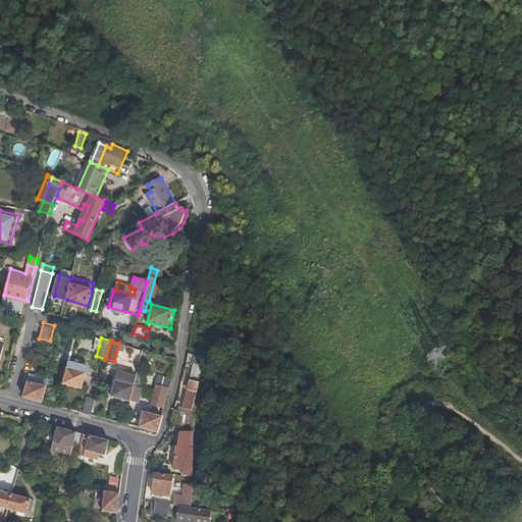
[(187,360),(195,362),(200,363),(201,355),(190,352),(187,360)]
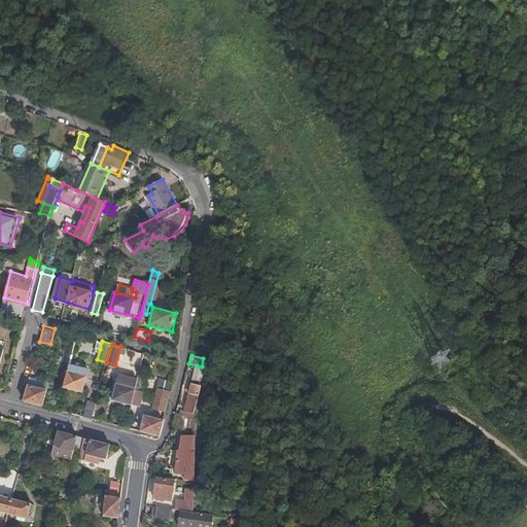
[(75,362),(70,360),(64,386),(83,391),(89,370),(76,365),(75,362)]
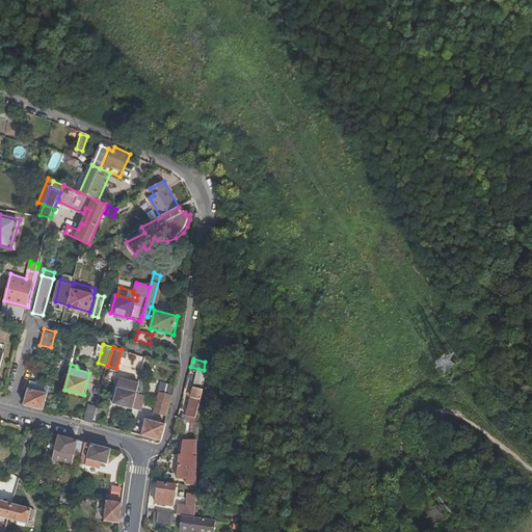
[(204,370),(198,369),(194,383),(197,384),(196,388),(194,388),(193,389),(188,388),(186,396),(191,398),(186,418),(194,420),(203,390),(206,371),(204,370)]
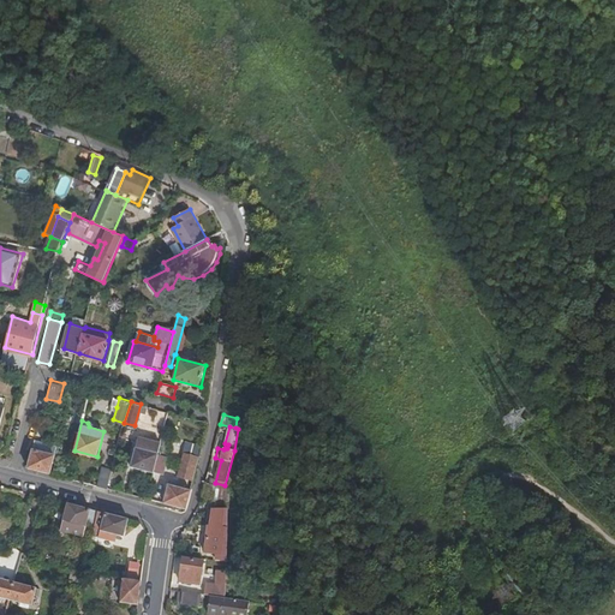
[(35,437),(27,466),(49,472),(54,454),(39,451),(40,446),(41,446),(42,440),(35,437)]
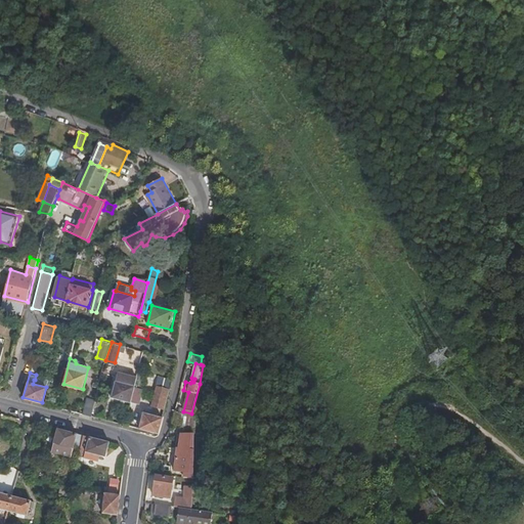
[(136,377),(118,373),(111,396),(130,401),(130,399),(132,391),(133,386),(136,377)]
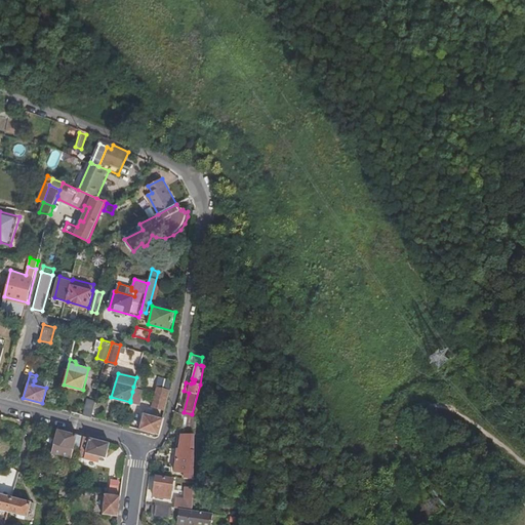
[(166,409),(173,379),(160,375),(152,405),(166,409)]
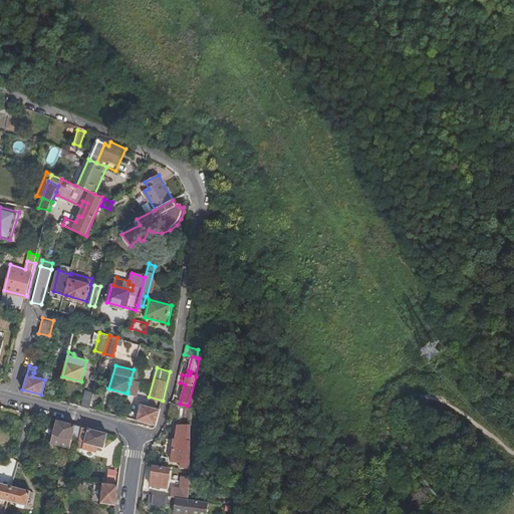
[(130,383),(127,392),(136,395),(139,386),(130,383)]
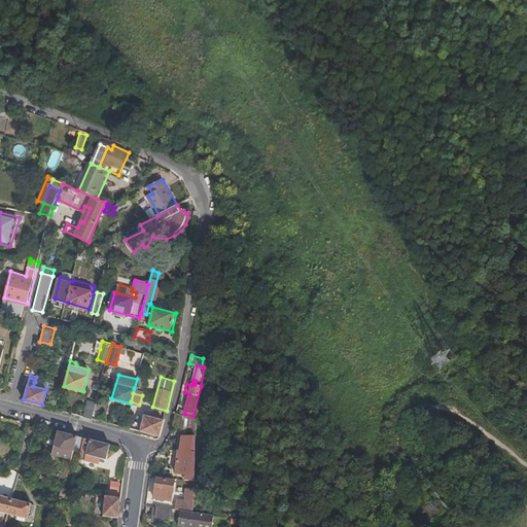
[(83,415),(92,417),(96,401),(88,399),(83,415)]
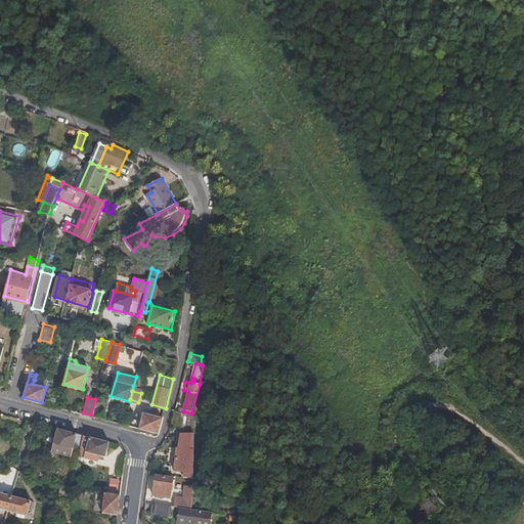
[(180,425),(183,411),(175,409),(172,424),(180,425)]
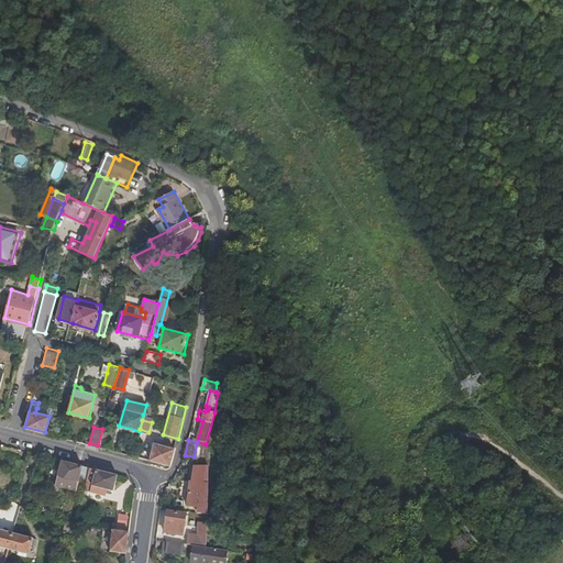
[(172,464),(176,448),(153,442),(150,459),(172,464)]
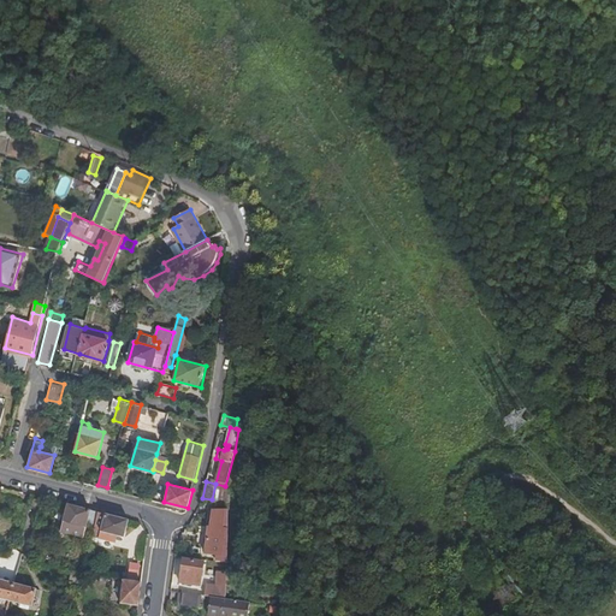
[(214,507),(231,509),(231,487),(225,486),(215,484),(212,499),(214,507)]
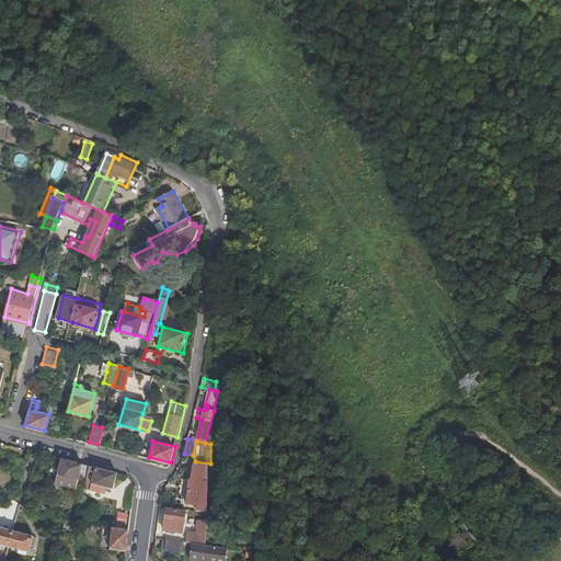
[(23,474),(27,459),(16,457),(12,471),(23,474)]
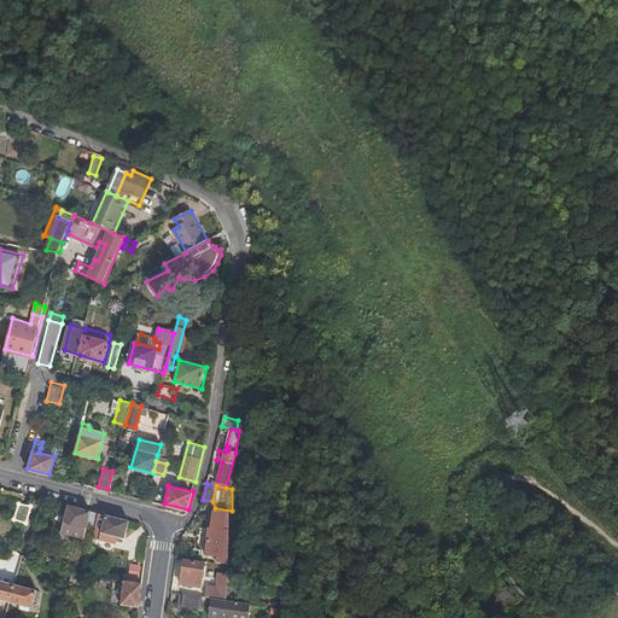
[(98,511),(68,503),(63,522),(69,523),(66,532),(86,537),(86,536),(92,537),(94,526),(98,511)]
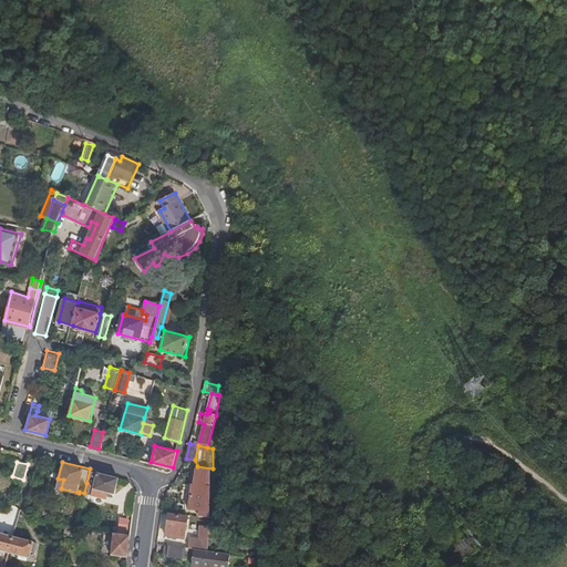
[(210,518),(213,468),(197,466),(195,483),(193,483),(191,508),(202,509),(203,517),(210,518)]
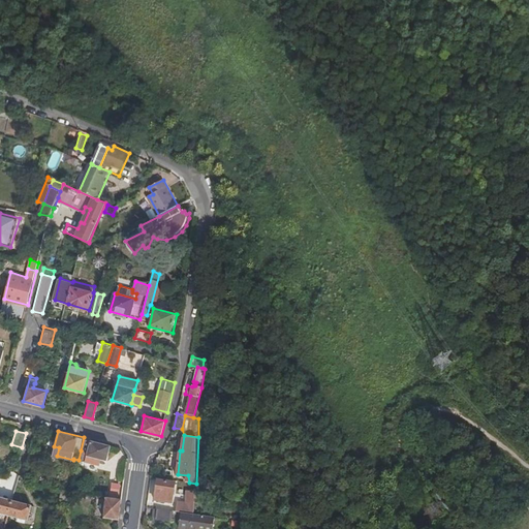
[(110,443),(84,437),(81,450),(86,452),(86,454),(94,456),(106,459),(110,443)]
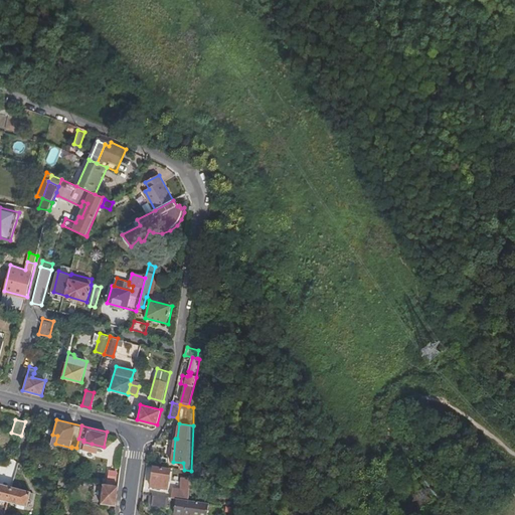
[(83,440),(78,439),(76,448),(90,452),(92,444),(83,442),(83,440)]
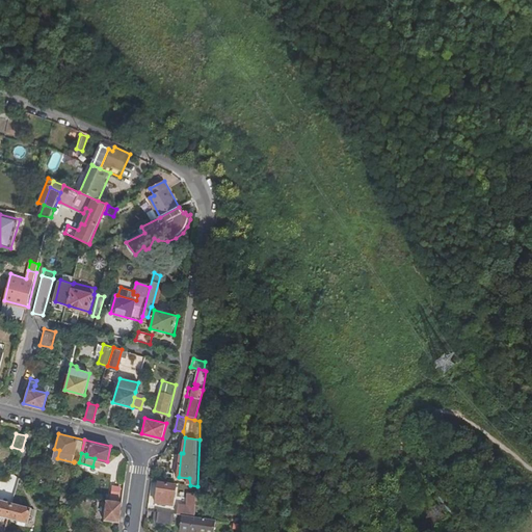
[(125,482),(127,468),(120,468),(117,481),(125,482)]
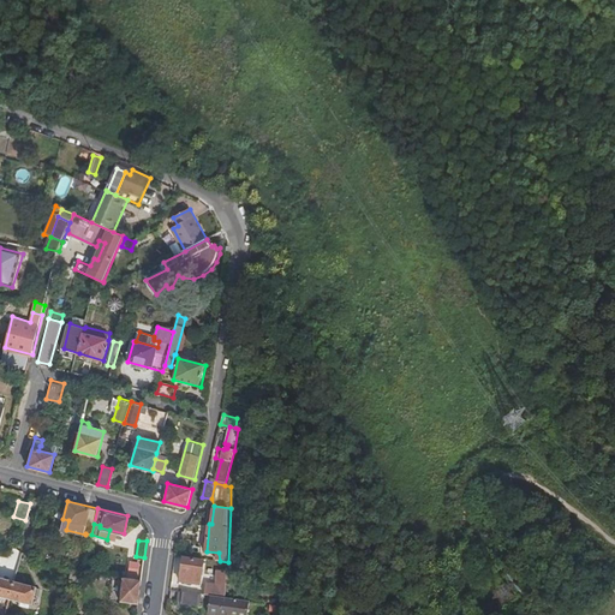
[(142,578),(144,557),(136,556),(131,556),(127,577),(142,578)]
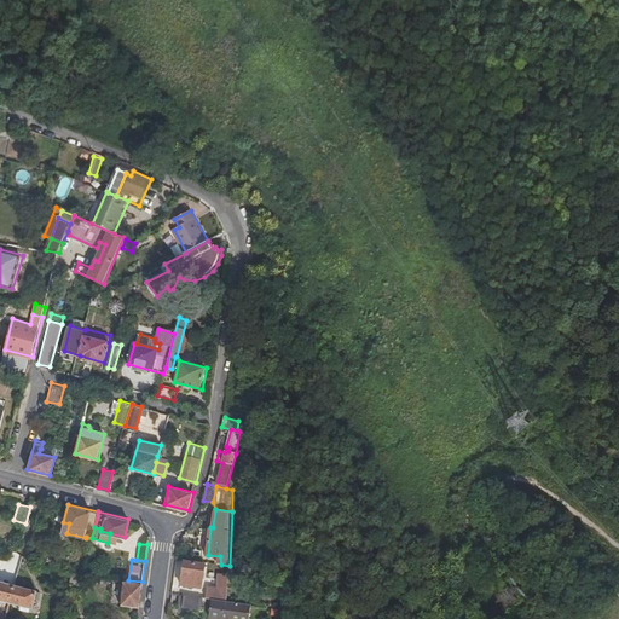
[(204,565),(185,562),(181,584),(201,588),(204,565)]
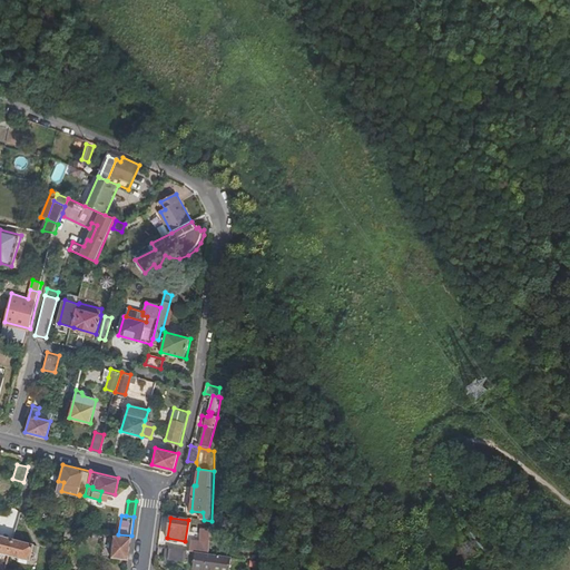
[(77,530),(66,528),(62,546),(72,547),(77,530)]
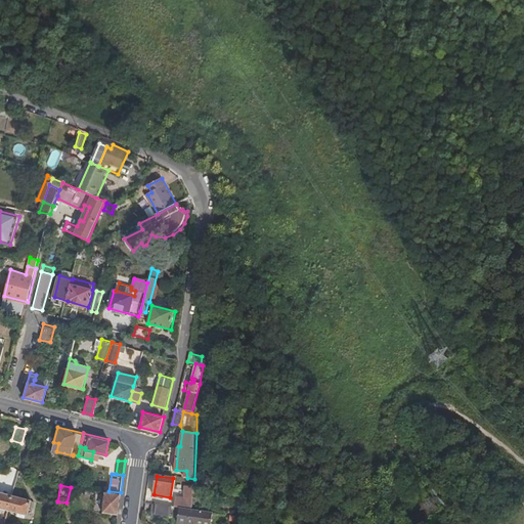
[(118,514),(121,492),(108,491),(104,490),(101,512),(118,514)]
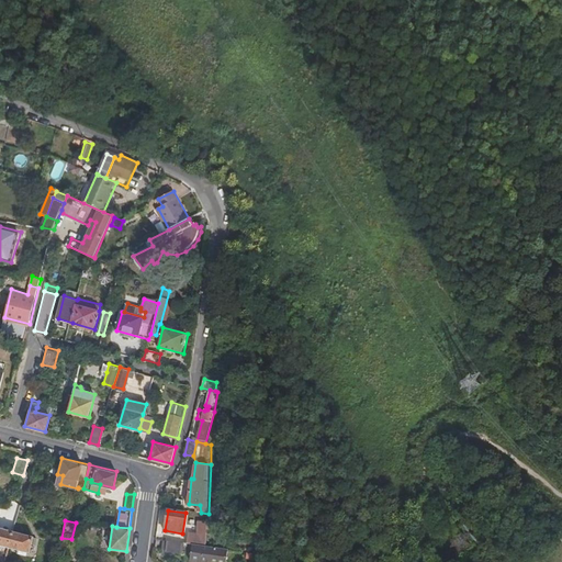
[(0,543),(8,547),(12,530),(0,527),(0,543)]
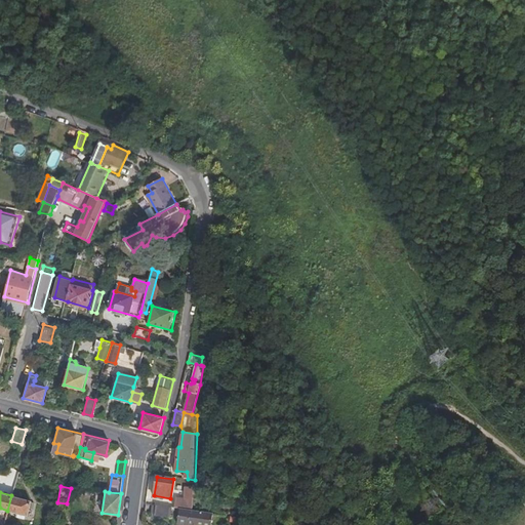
[(31,500),(11,495),(7,511),(28,516),(31,500)]
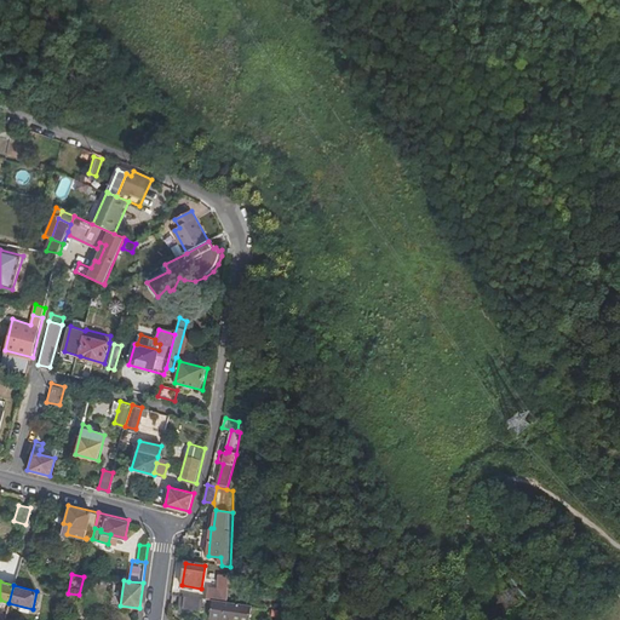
[(208,600),(212,600),(228,602),(229,595),(222,593),(201,591),(201,598),(208,600)]
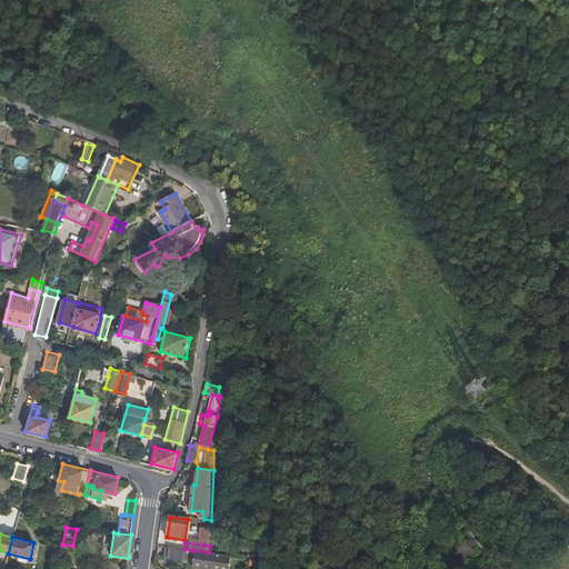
[(166,555),(175,556),(176,548),(167,547),(166,555)]
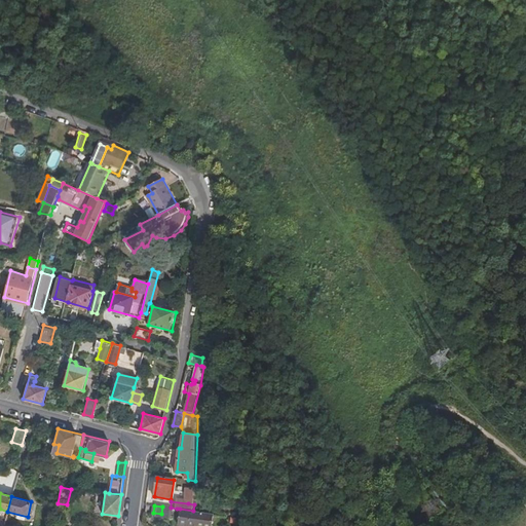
[(176,517),(177,509),(171,508),(162,506),(161,514),(160,515),(176,517)]
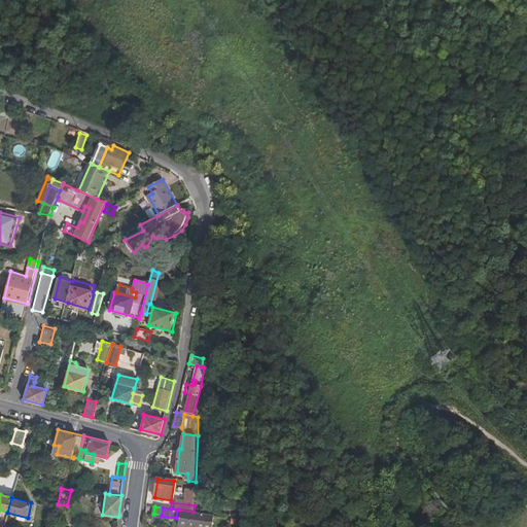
[(207,526),(211,526),(214,514),(194,512),(180,510),(178,525),(195,526),(200,526),(201,526),(207,526)]
